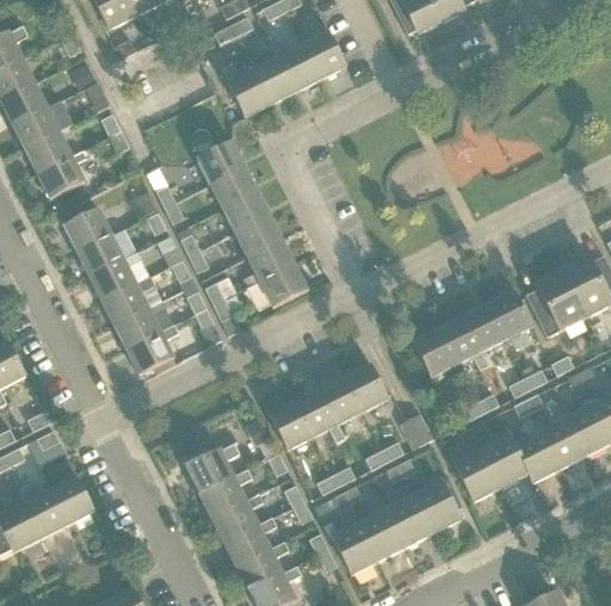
[(94,0),(109,29),(136,16),(128,0),(94,0)]
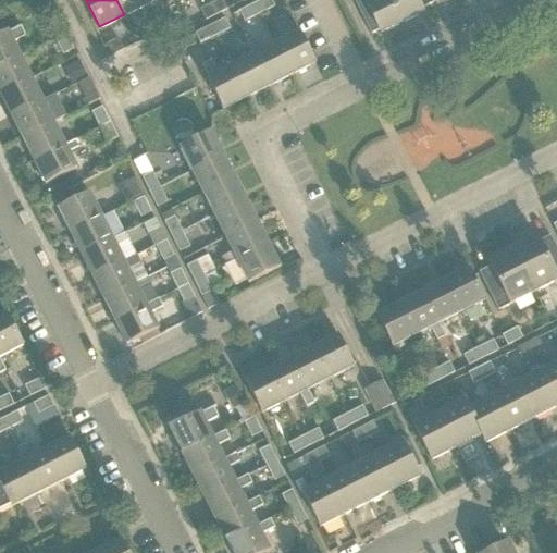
[(116,0),(124,14),(149,1),(148,0),(116,0)]
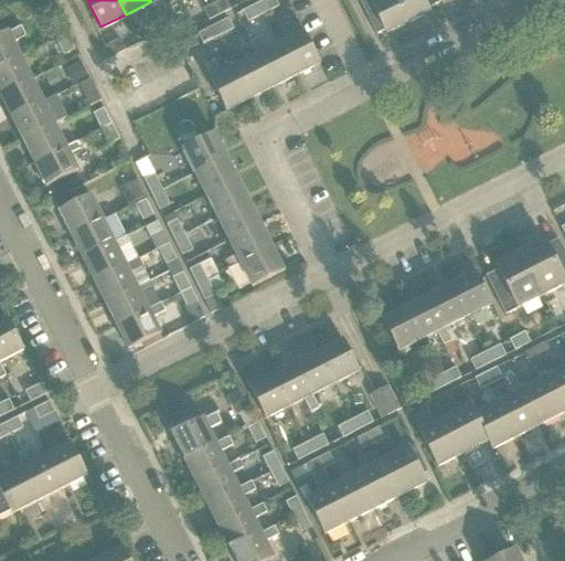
[(203,6),(209,17),(220,12),(214,0),(203,6)]
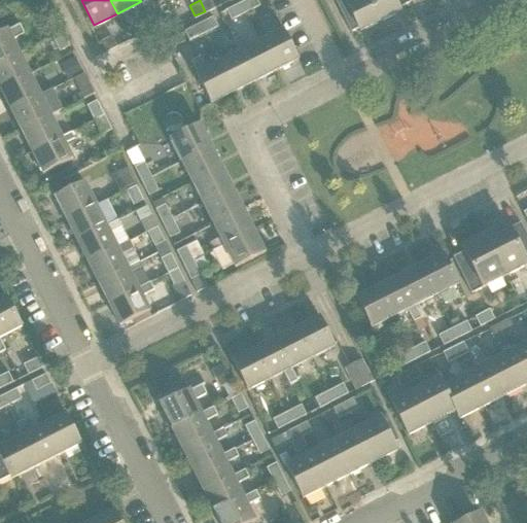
[(200,0),(205,11),(215,6),(212,0),(200,0)]
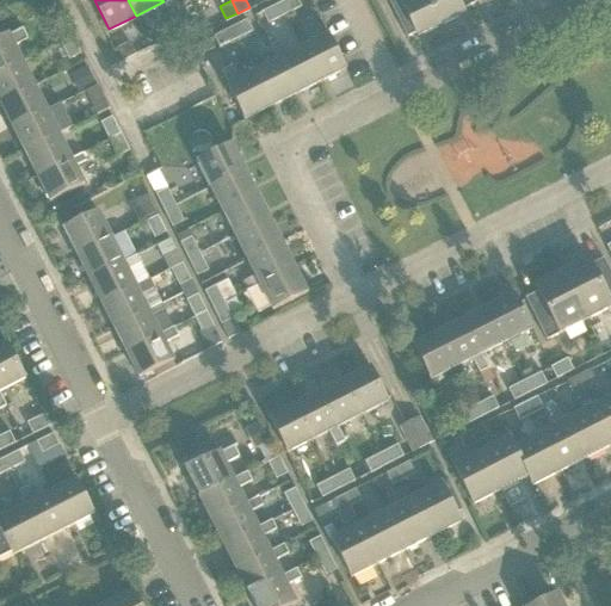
[(266,6),(272,17),(284,11),(279,0),(266,6)]
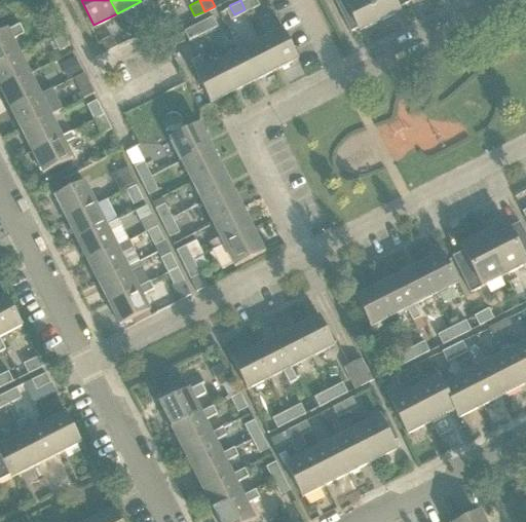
[(245,9),(256,4),(254,0),(240,0),(245,9)]
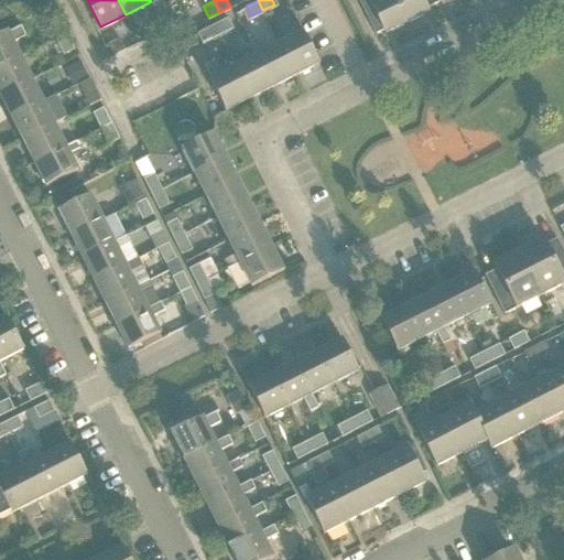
[(383,27),(386,31),(407,20),(396,0),(359,0),(376,31),(383,27)]
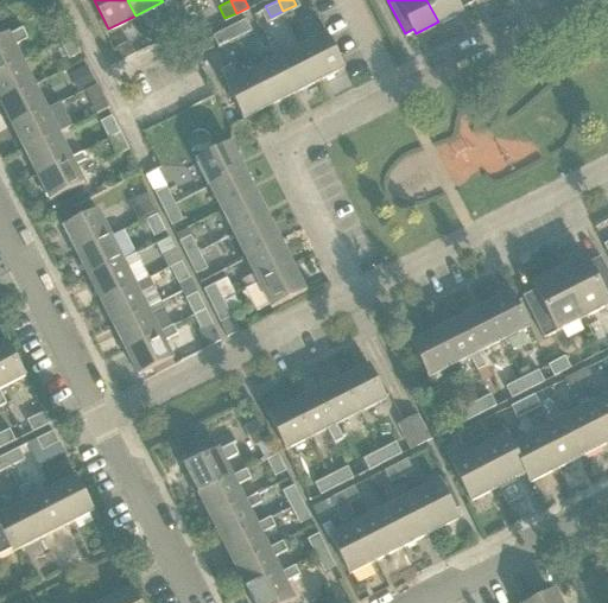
[(426,0),(438,21),(462,11),(460,6),(467,2),(466,0),(426,0)]
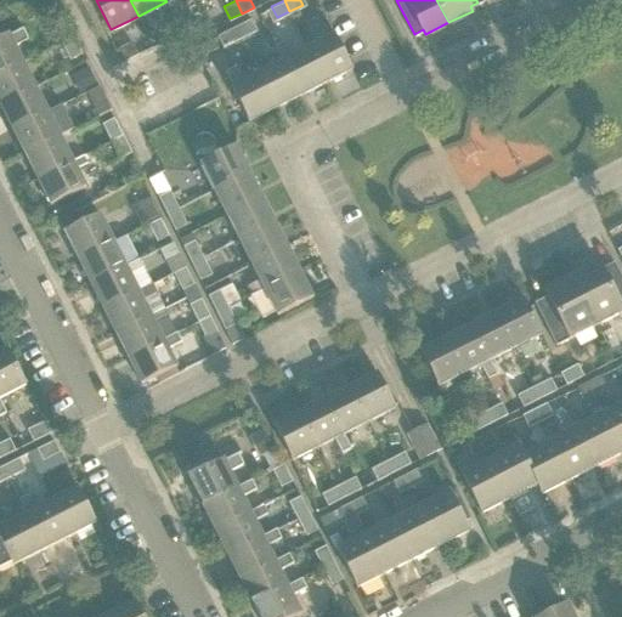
[(174,17),(181,30),(192,24),(186,11),(174,17)]
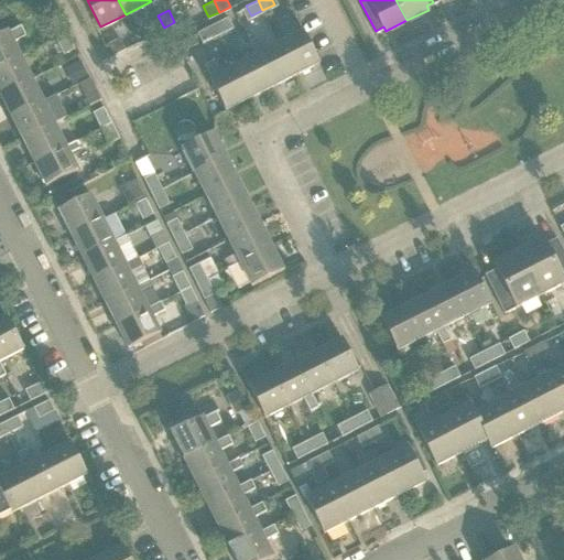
[(158,15),(147,21),(153,32),(164,28),(158,15)]
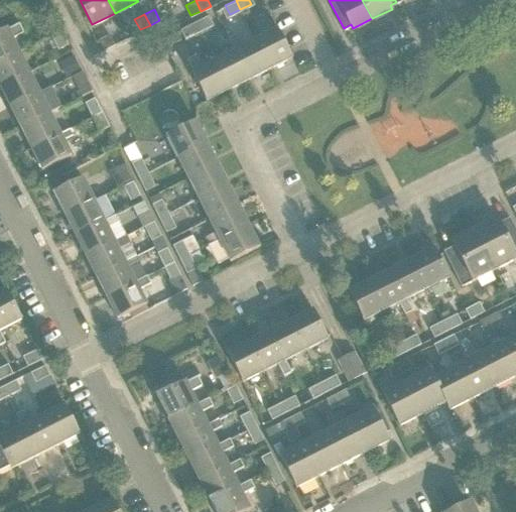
[(200,30),(211,25),(206,15),(195,21),(200,30)]
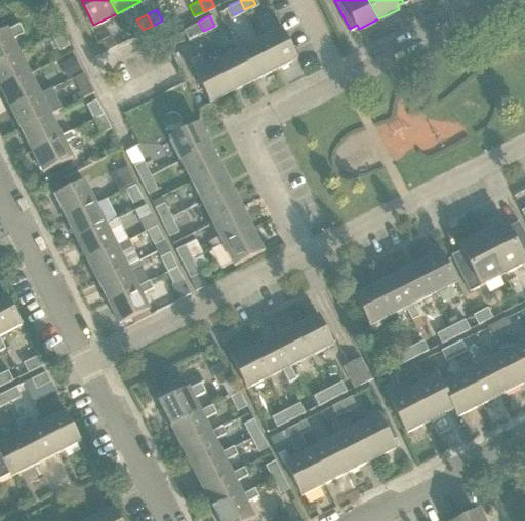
[(19,22),(0,31),(0,58),(18,49),(12,37),(25,31),(19,22)]
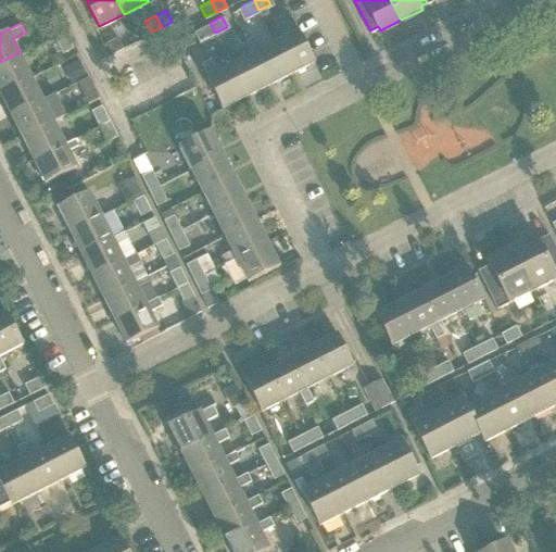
[(199,28),(203,38),(215,33),(210,23),(199,28)]
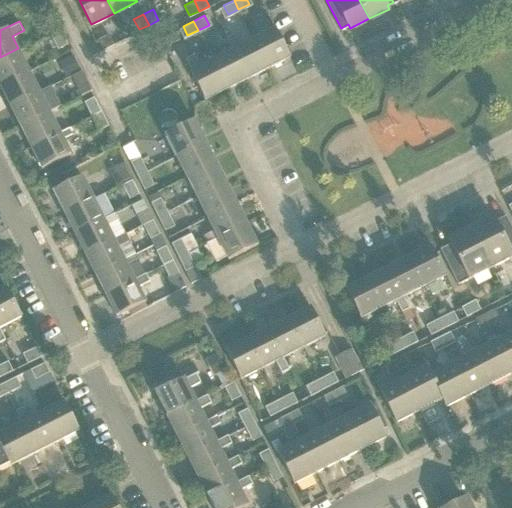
[(253,37),(268,66),(290,55),(275,26),(253,37)]
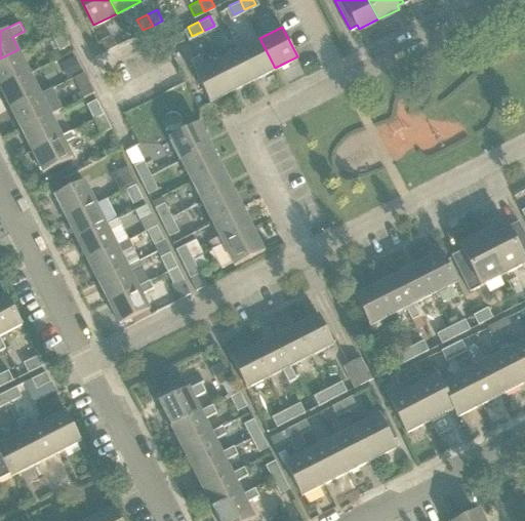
[(57,49),(67,44),(59,30),(50,35),(57,49)]
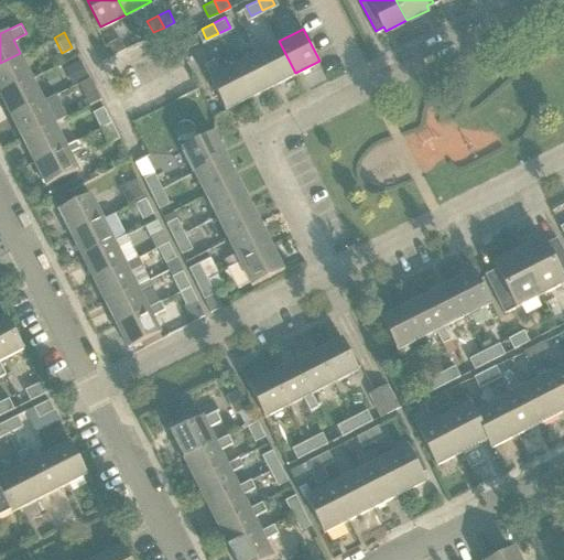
[(194,32),(184,36),(188,45),(198,40),(194,32)]
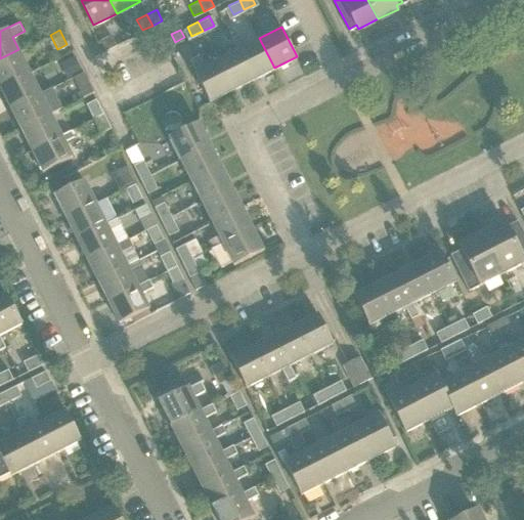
[(106,49),(117,44),(112,33),(101,38),(106,49)]
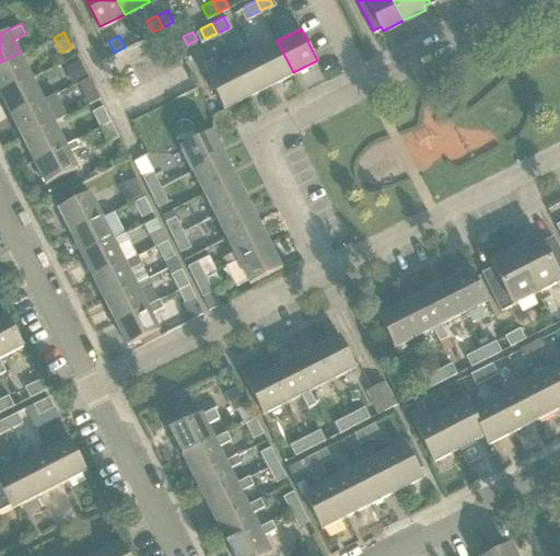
[(248,39),(255,51),(270,83),(293,72),(277,41),(263,48),(256,35),(248,39)]
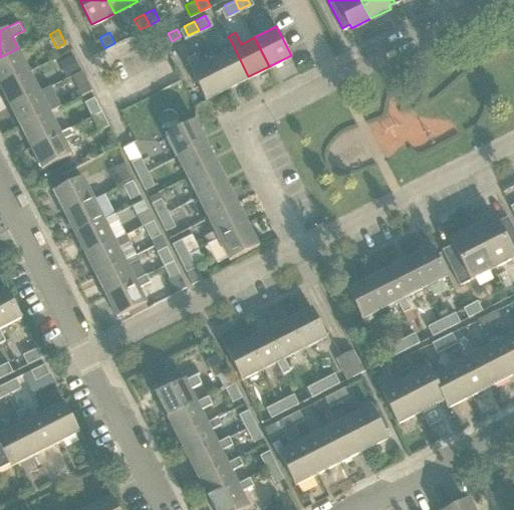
[(213,58),(227,87),(248,76),(234,47),(213,58)]
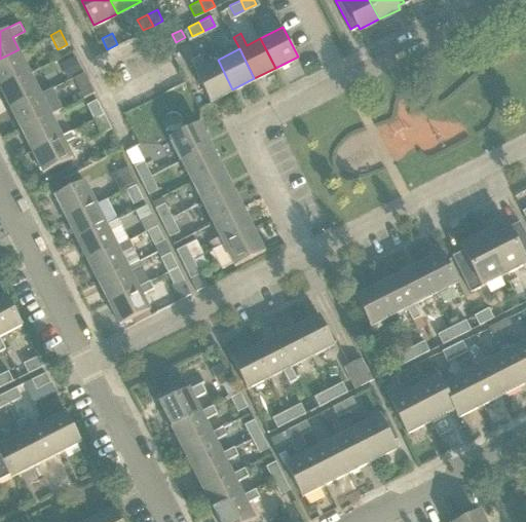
[(0,59),(0,85),(30,71),(19,49),(0,59)]
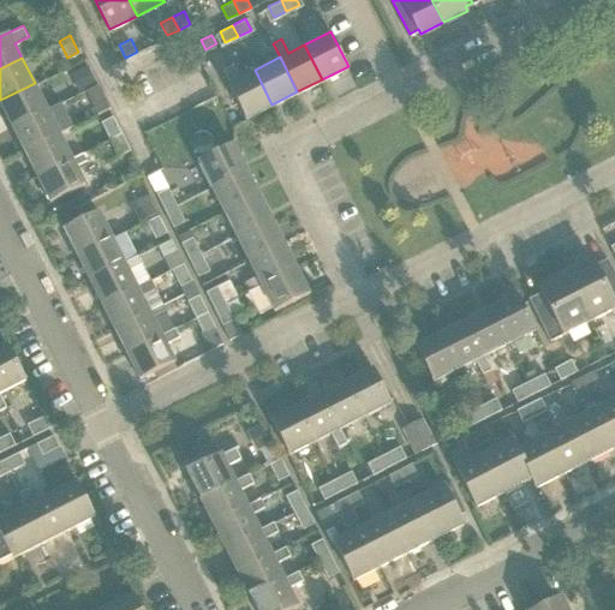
[(228,83),(246,118),(272,105),(255,70),(239,77),(232,64),(224,67),(231,82),(228,83)]
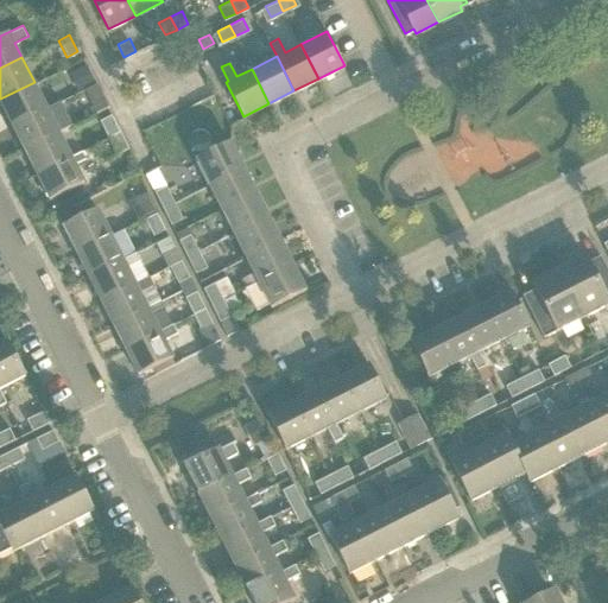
[(0,99),(2,103),(12,122),(46,106),(35,82),(0,99)]
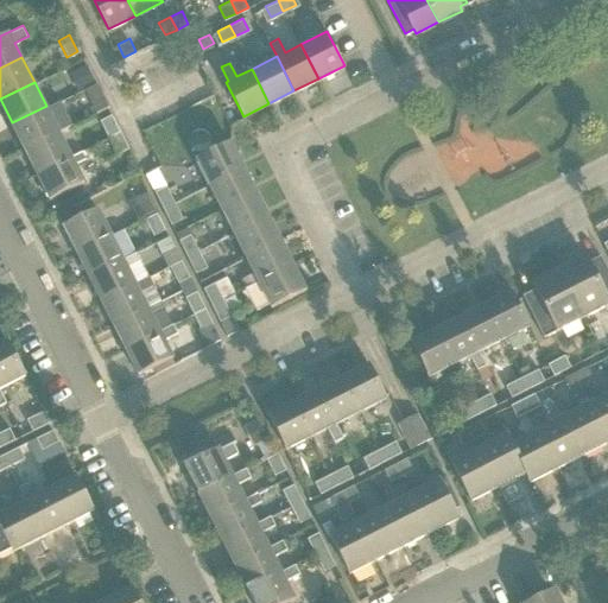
[(12,122),(21,143),(24,147),(58,129),(46,106),(12,122)]
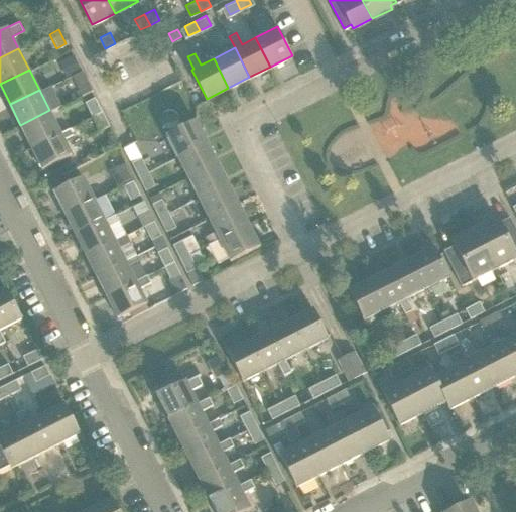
[(87,104),(93,115),(102,110),(97,99),(87,104)]
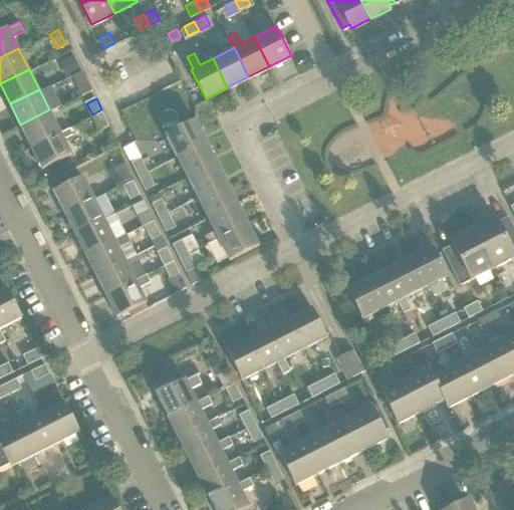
[(20,124),(24,132),(31,145),(60,130),(49,109),(20,124)]
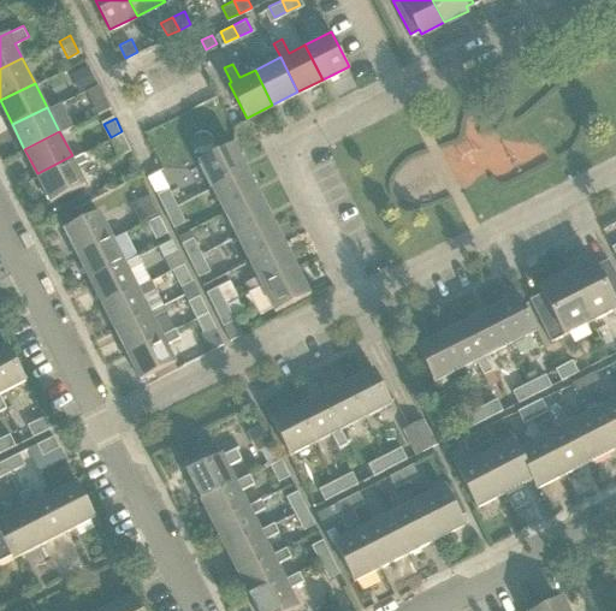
[(122,131),(111,137),(117,149),(128,144),(122,131)]
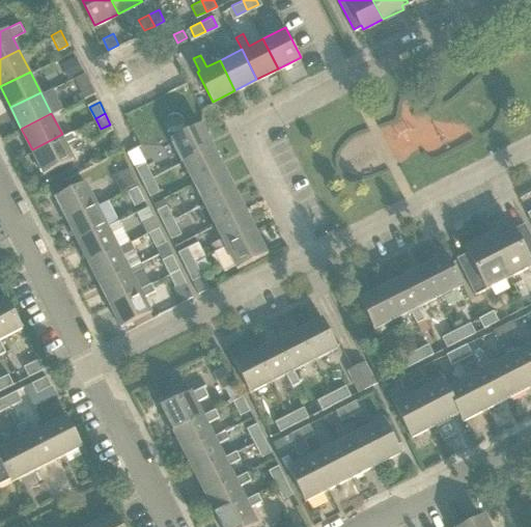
[(171,137),(183,161),(213,145),(201,121),(171,137)]
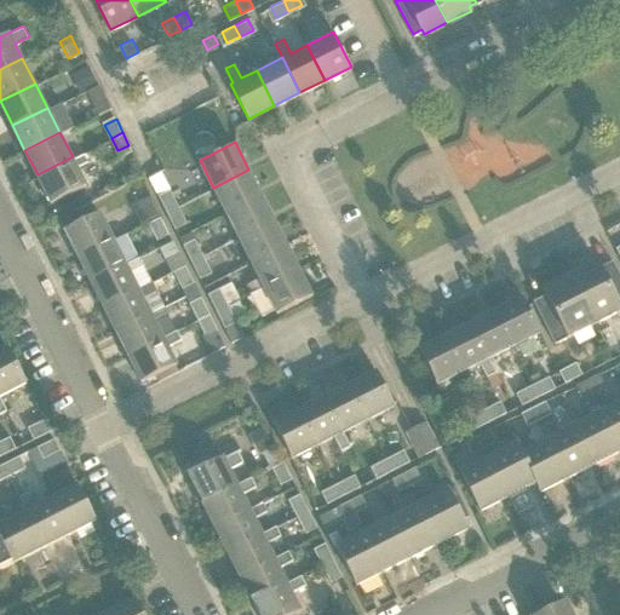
[(38,174),(51,201),(86,184),(76,166),(87,160),(84,153),(73,159),(73,156),(38,174)]
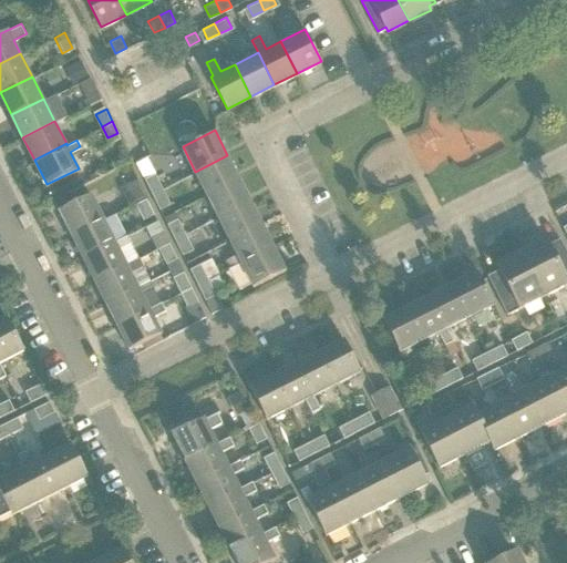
[(238,177),(227,155),(195,172),(206,193),(238,177)]
